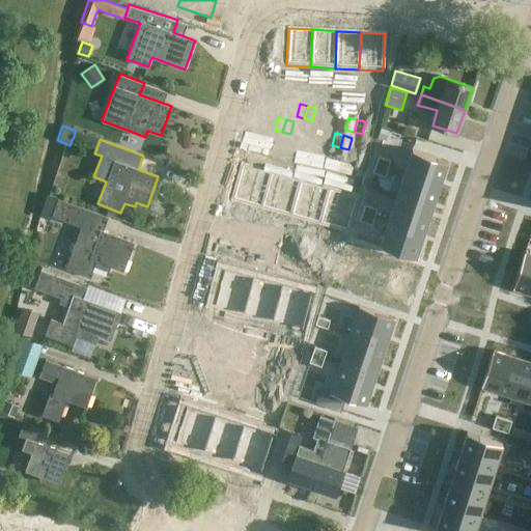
[(412,149),(404,173),(440,185),(447,161),(412,149)]
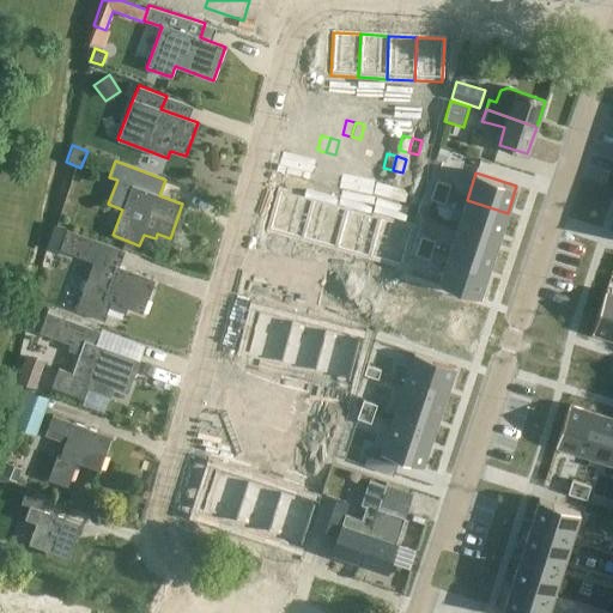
[(436,181),(434,189),(448,194),(450,184),(436,181)]
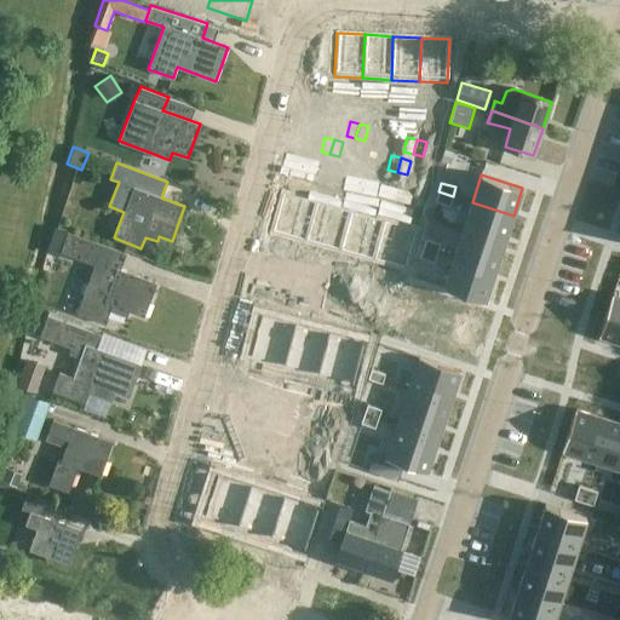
[(282,191),(270,235),(304,245),(316,201),(282,191)]
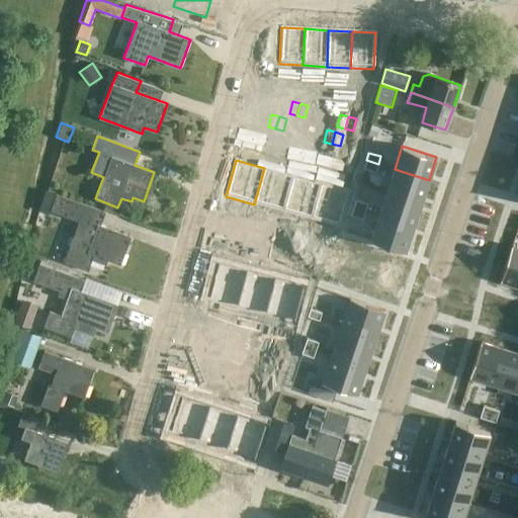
[(366,160),(364,168),(375,172),(378,164),(366,160)]
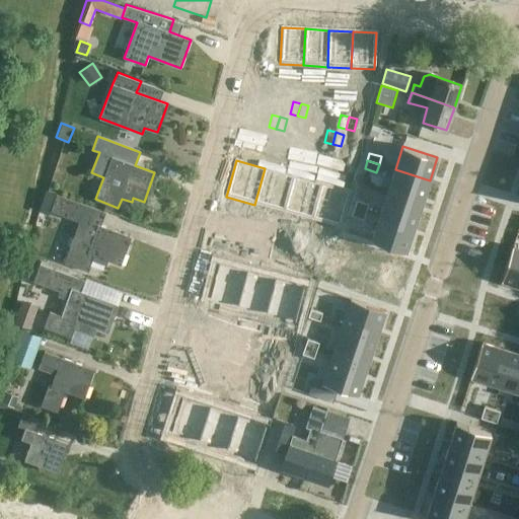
[(265,168),(254,205),(283,213),(293,176),(265,168)]
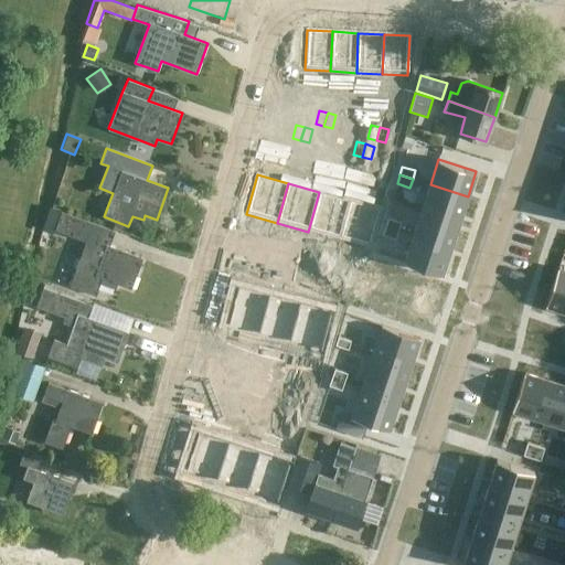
[(430,184),(422,210),(458,223),(468,196),(430,184)]
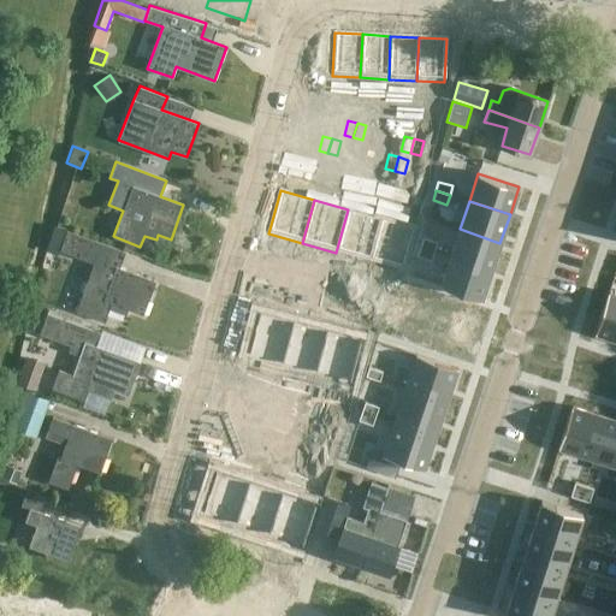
[(348,209),(336,253),(371,262),(383,219),(348,209)]
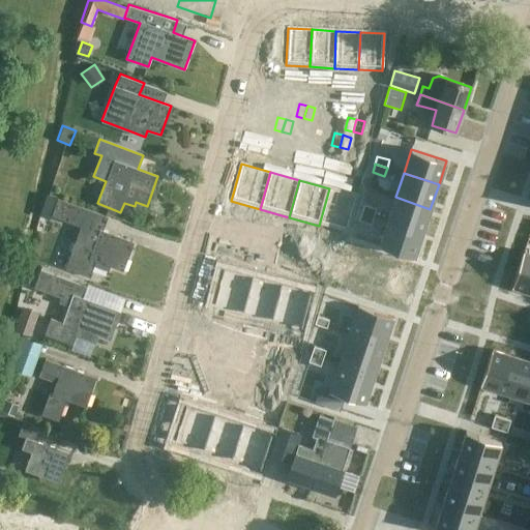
[(329,188),(319,226),(348,233),(358,197),(329,188)]
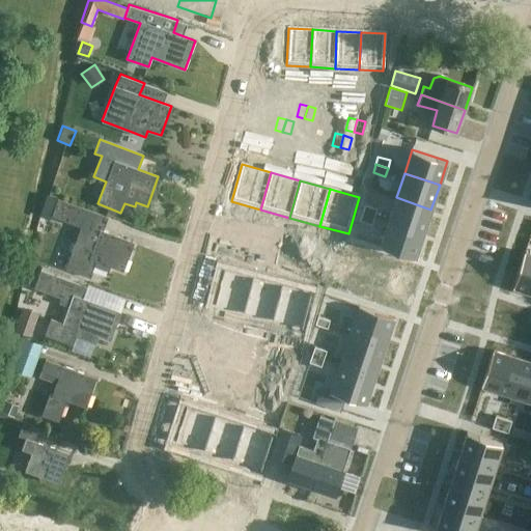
[(396,197),(388,221),(423,233),(430,210),(396,197)]
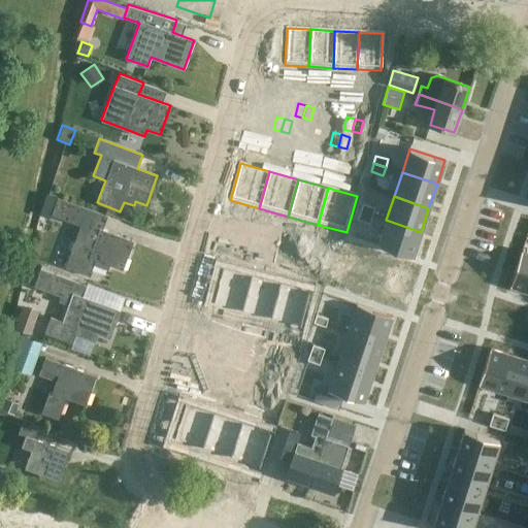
[(123,270),(133,241),(102,230),(107,217),(58,198),(51,215),(80,226),(65,267),(90,276),(94,264),(108,269),(109,265),(123,270)]
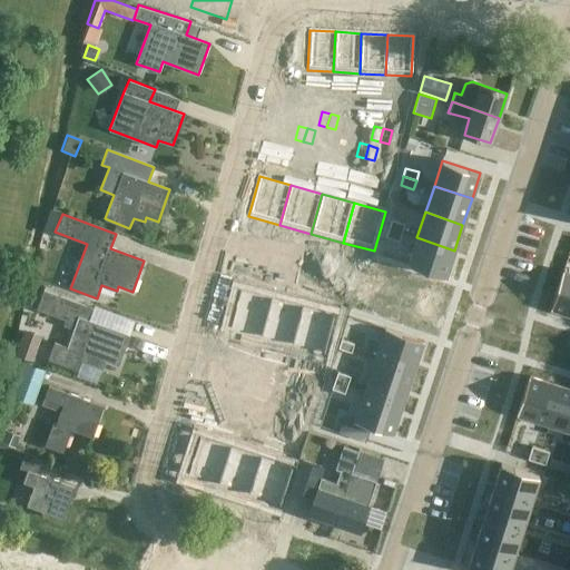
[(391,219),(389,228),(402,233),(404,224),(391,219)]
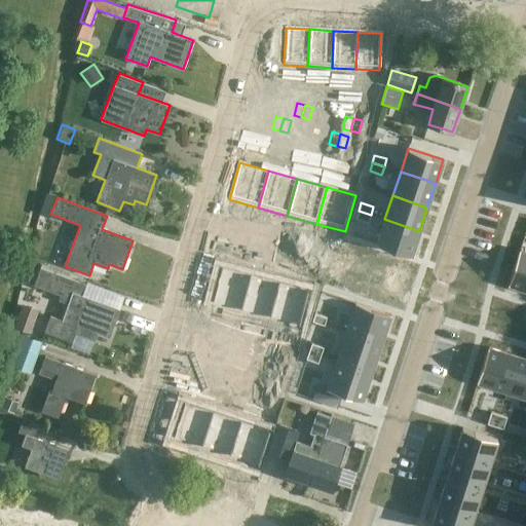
[(359,211),(357,218),(368,222),(371,215),(359,211)]
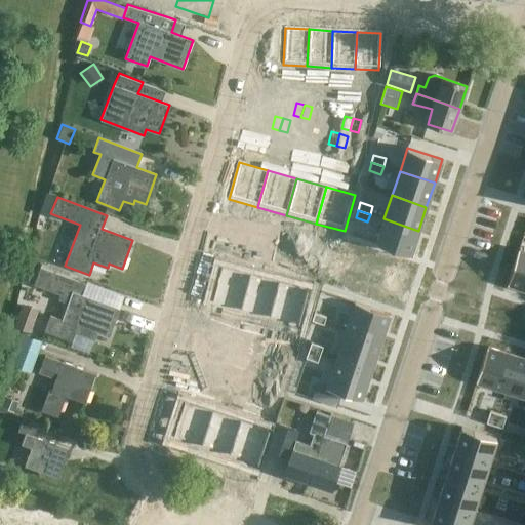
[(355,235),(354,236),(410,254),(418,231),(384,218),(375,242),(355,235)]
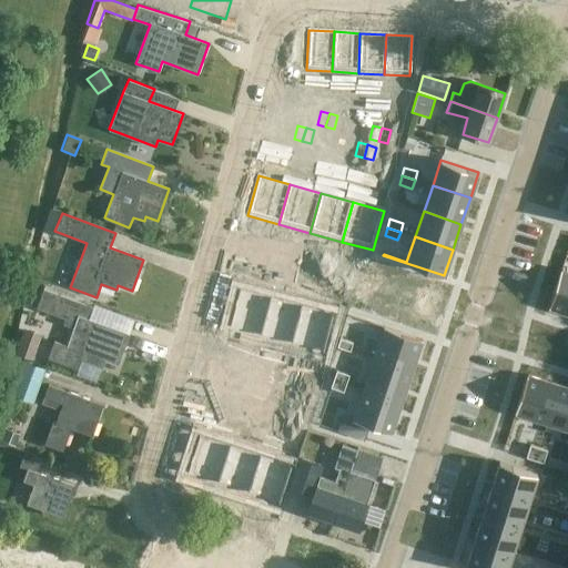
[(567,247),(548,308),(567,314),(567,272),(563,271),(567,252),(567,247)]
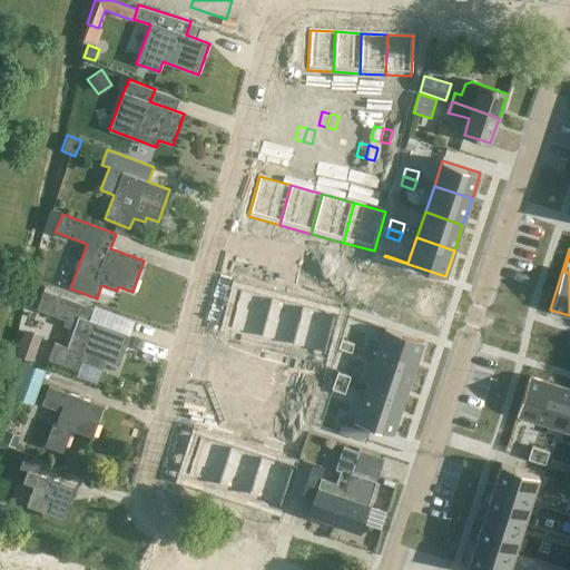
[(239,290),(228,330),(261,338),(271,298),(239,290)]
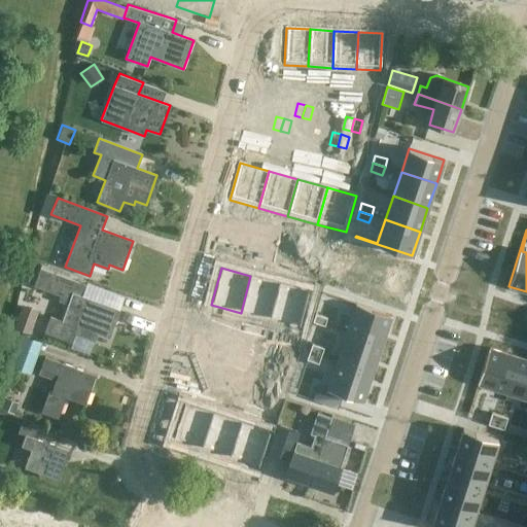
[(109,340),(119,311),(82,297),(86,286),(41,270),(34,287),(70,301),(62,322),(49,318),(44,331),(72,342),(75,334),(94,341),(96,335),(109,340)]
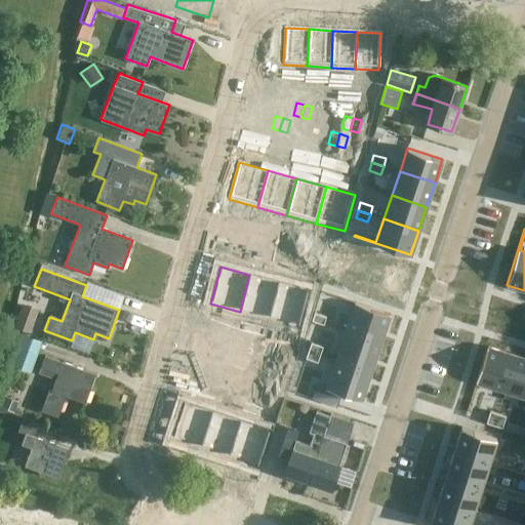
[(249,275),(240,312),(269,319),(279,282),(249,275)]
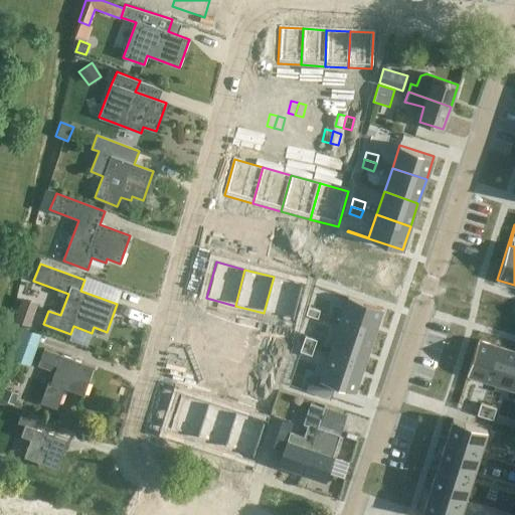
[(274,277),(264,313),(293,321),(302,285),(274,277)]
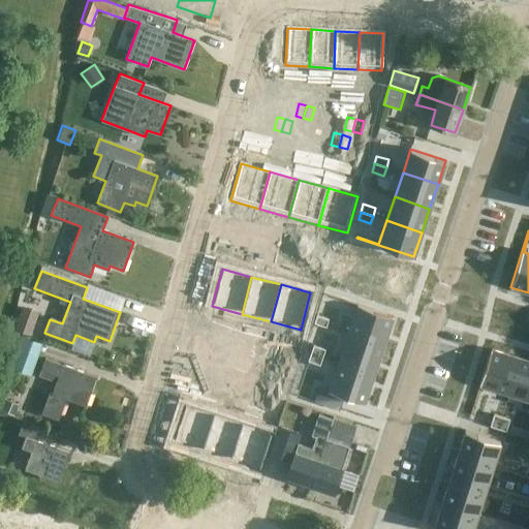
[(358,306),(348,334),(383,346),(394,316),(328,294),(328,296),(358,306)]
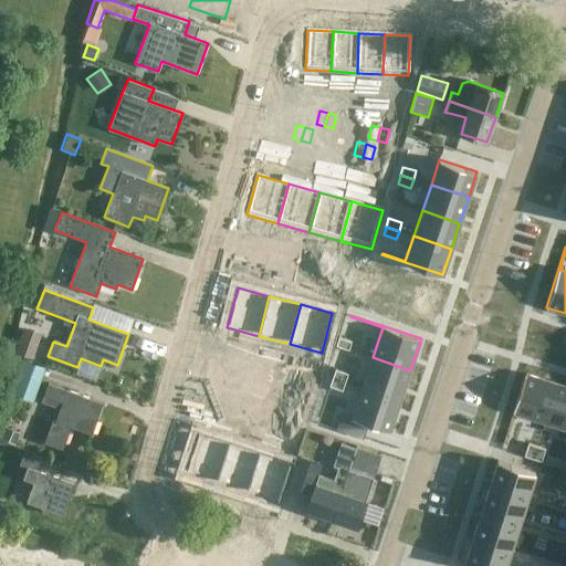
[(18,353),(35,359),(43,342),(25,334),(18,353)]
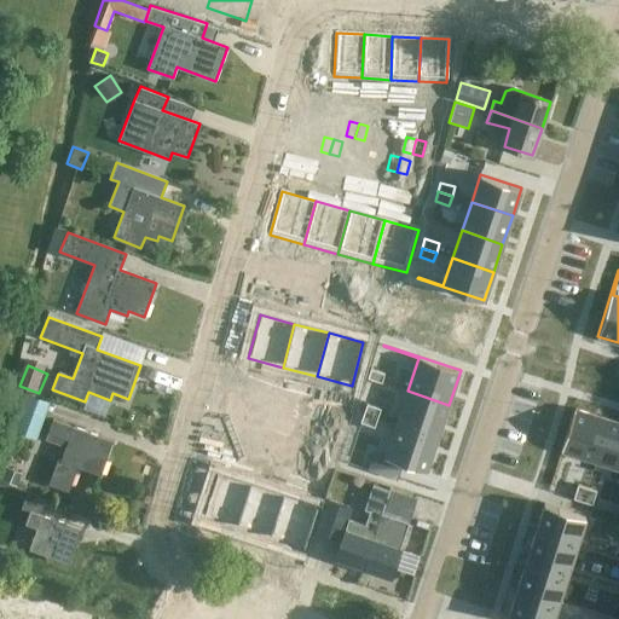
[(370,369),(368,377),(381,382),(385,374),(370,369)]
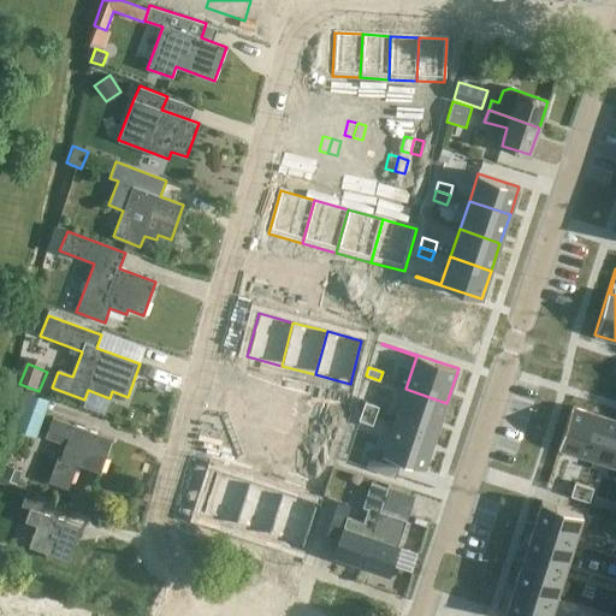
[(406,389),(394,422),(436,437),(446,403),(406,389)]
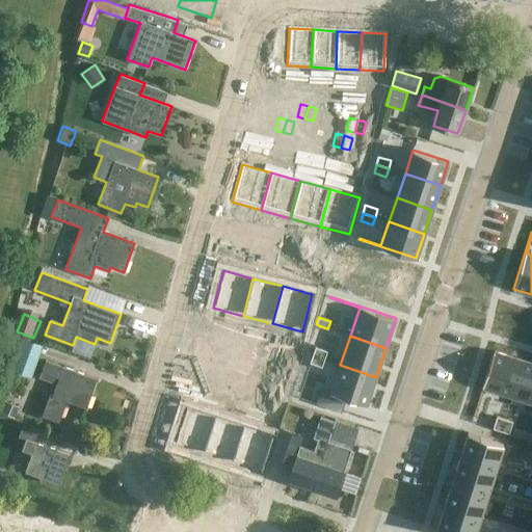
[(10,369),(31,376),(42,346),(21,339),(10,369)]
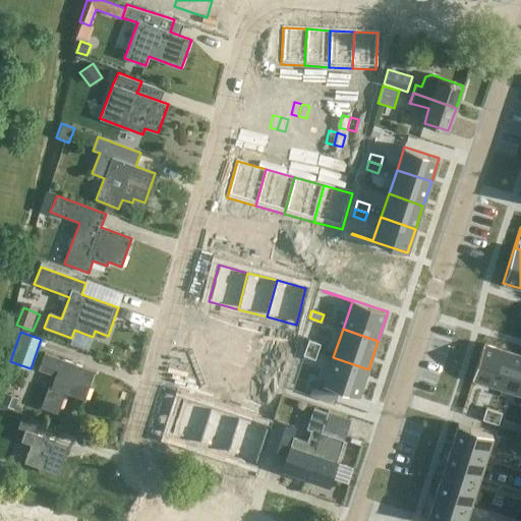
[(222,338),(219,350),(227,352),(230,340),(222,338)]
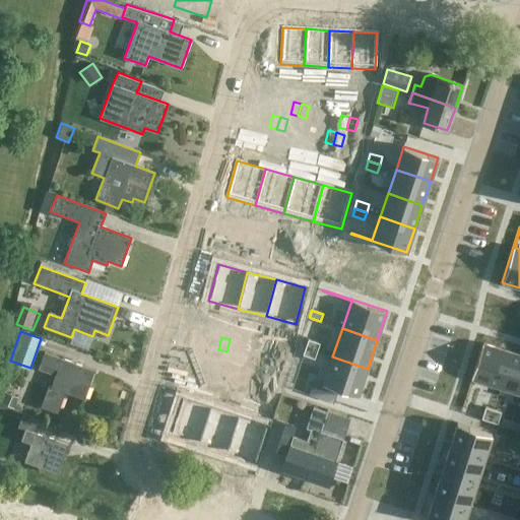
[(308,339),(306,346),(317,350),(319,343),(308,339)]
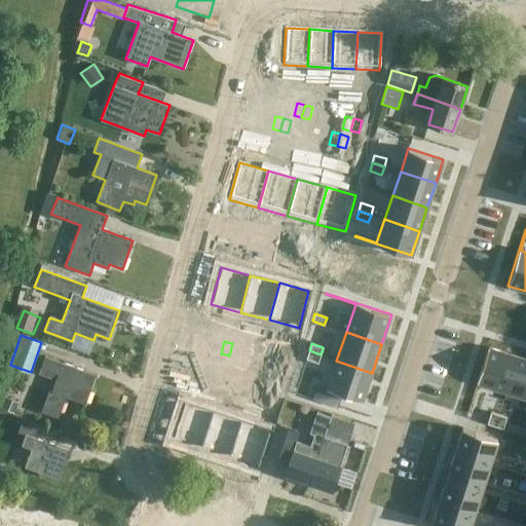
[(488,347),(467,413),(468,413),(478,383),(505,392),(517,357),(488,347)]
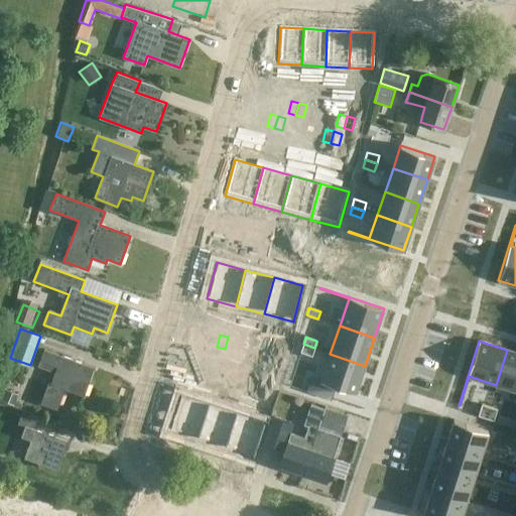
[(248,343),(245,354),(253,356),(256,345),(248,343)]
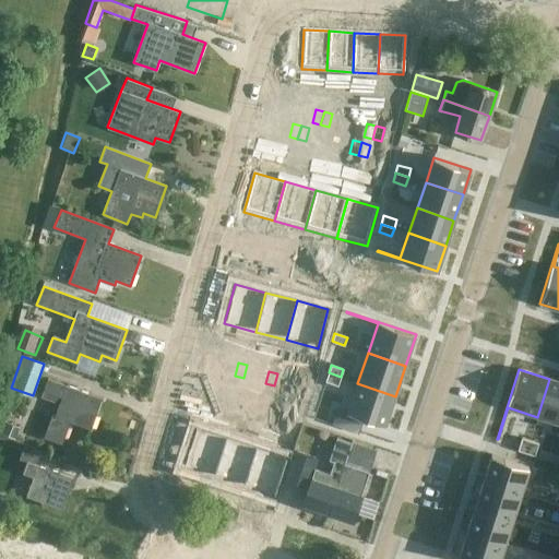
[(329,372),(325,381),(337,385),(341,377),(329,372)]
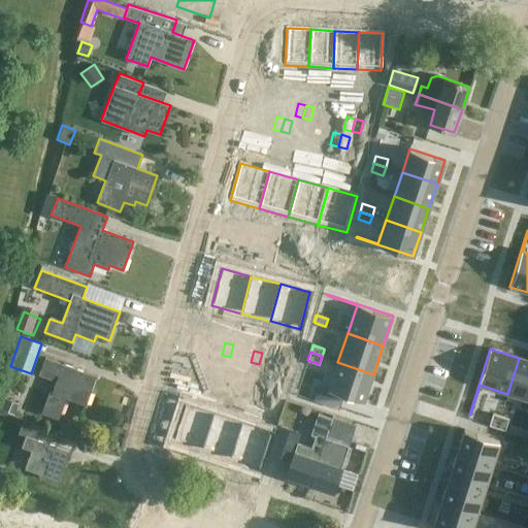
[(262,353),(259,364),(267,366),(270,355),(262,353)]
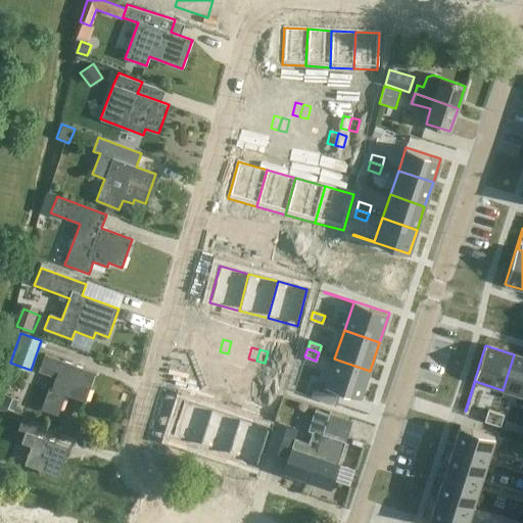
[(57,372),(51,390),(44,410),(57,414),(64,395),(85,402),(95,373),(45,354),(41,366),(57,372)]
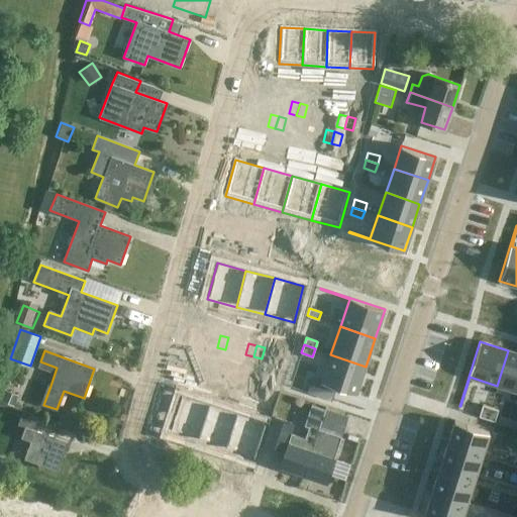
[(516,352),(508,350),(497,386),(516,392),(516,352)]
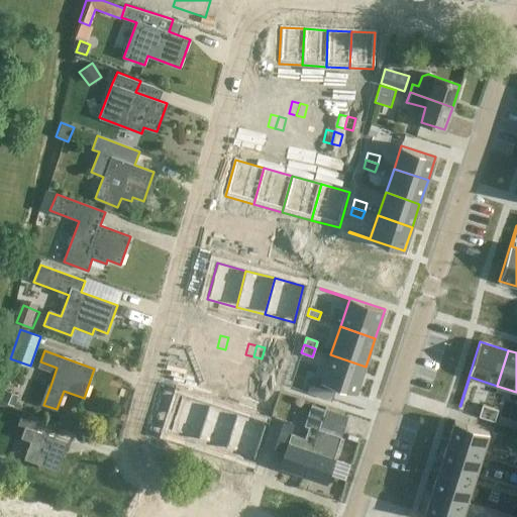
[(217,353),(214,366),(221,368),(224,355),(217,353)]
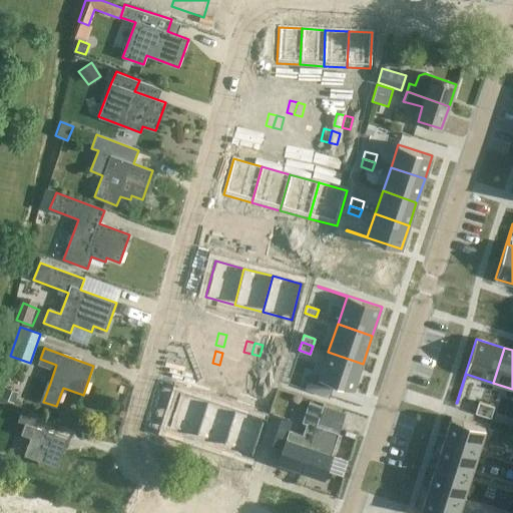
[(328,352),(319,380),(354,391),(363,364),(328,352)]
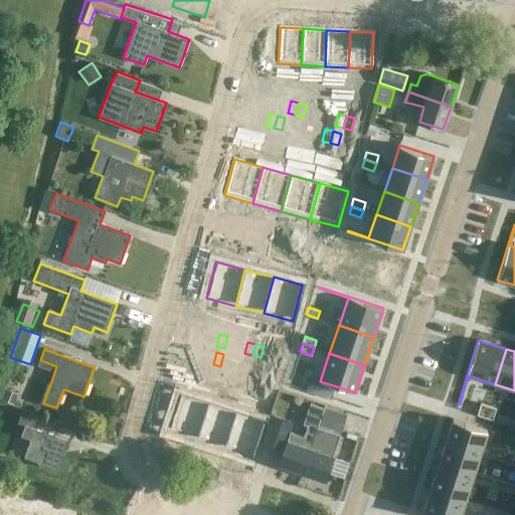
[(242,359),(239,370),(247,373),(250,361),(242,359)]
